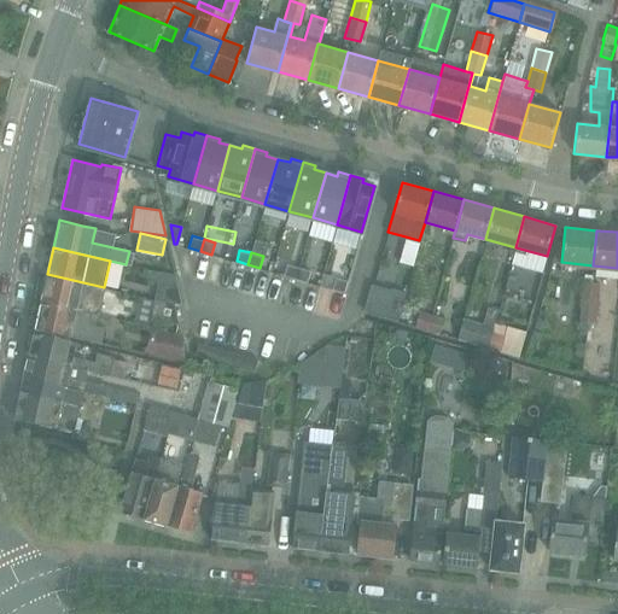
[(296,278),(299,267),(287,263),(284,275),(296,278)]
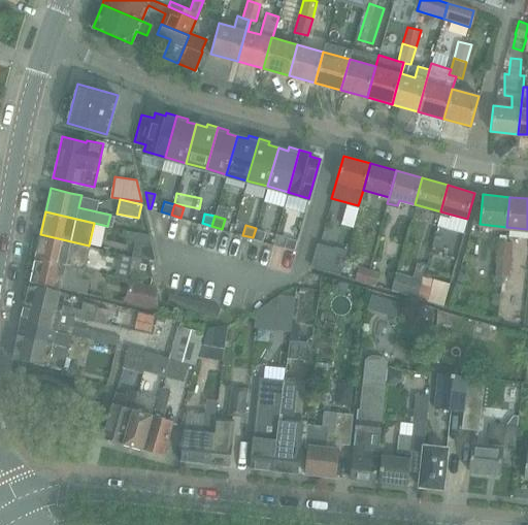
[(263,240),(265,230),(256,228),(253,237),(263,240)]
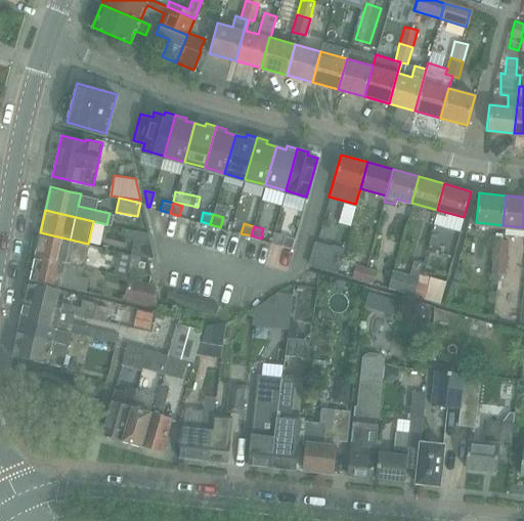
[(134,240),(131,253),(147,257),(154,258),(147,233),(136,230),(134,240)]
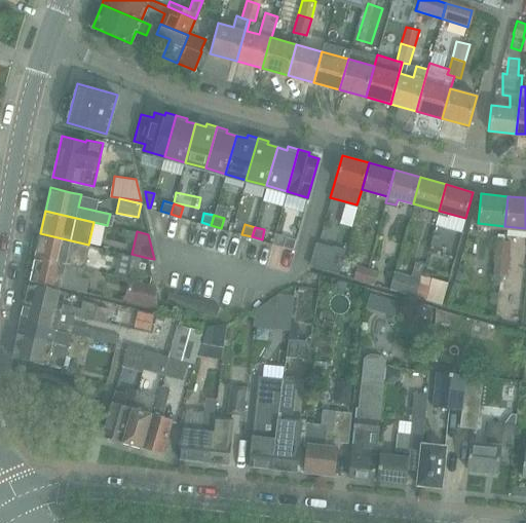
[(40,233),(35,256),(66,263),(83,267),(88,245),(40,233)]
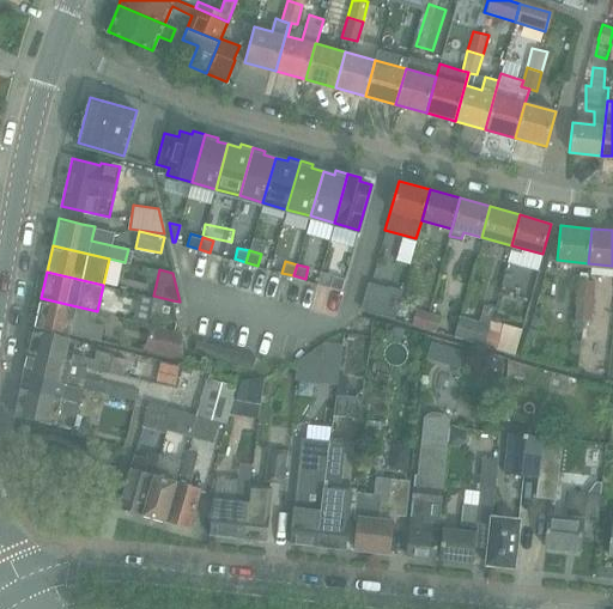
[(341,290),(345,278),(333,274),(331,286),(341,290)]
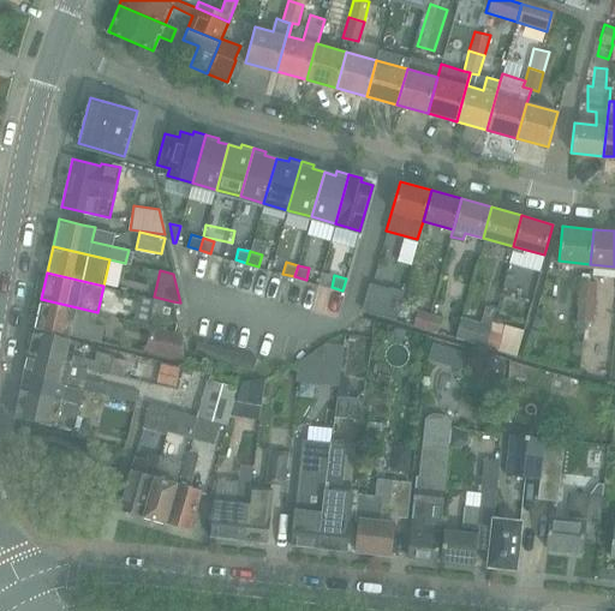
[(579,298),(595,299),(596,280),(581,279),(579,298)]
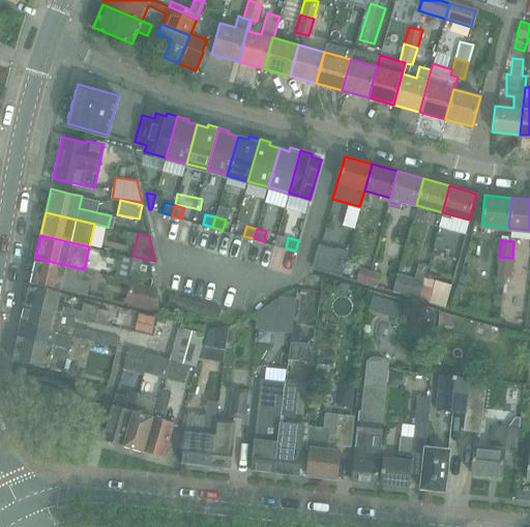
[(149,260),(133,256),(129,272),(153,277),(149,260)]
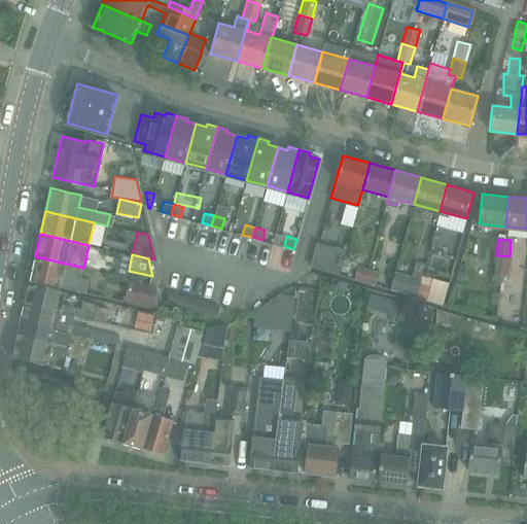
[(510,256),(496,255),(494,272),(507,274),(510,256)]
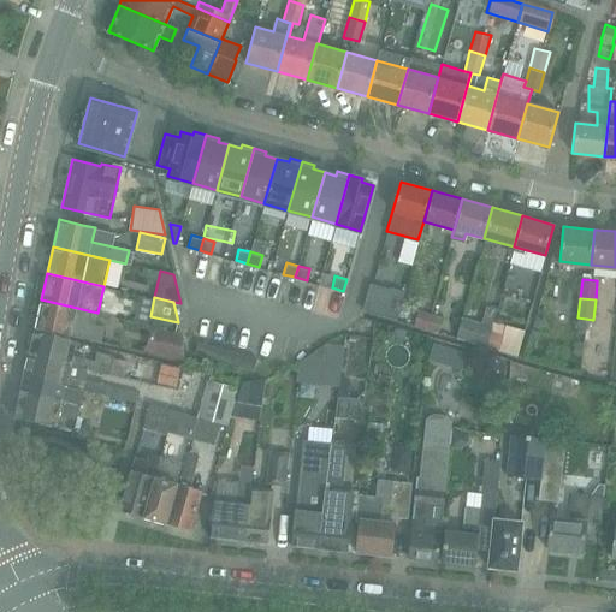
[(41,299),(35,325),(71,333),(102,340),(105,325),(95,324),(98,313),(77,308),(41,299)]
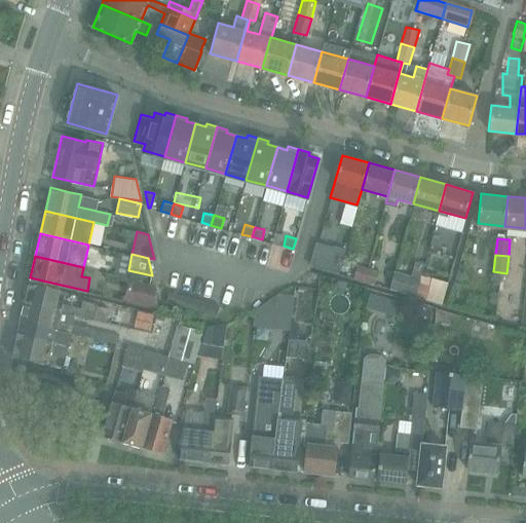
[(338,273),(342,259),(331,256),(328,270),(338,273)]
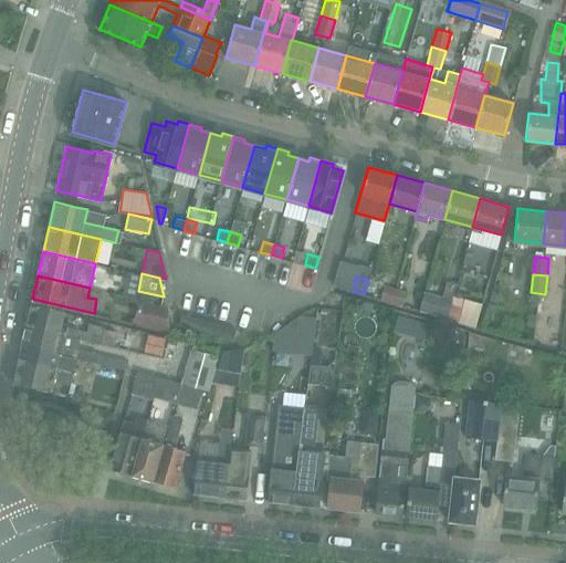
[(425,290),(419,309),(447,316),(457,282),(446,279),(441,294),(425,290)]
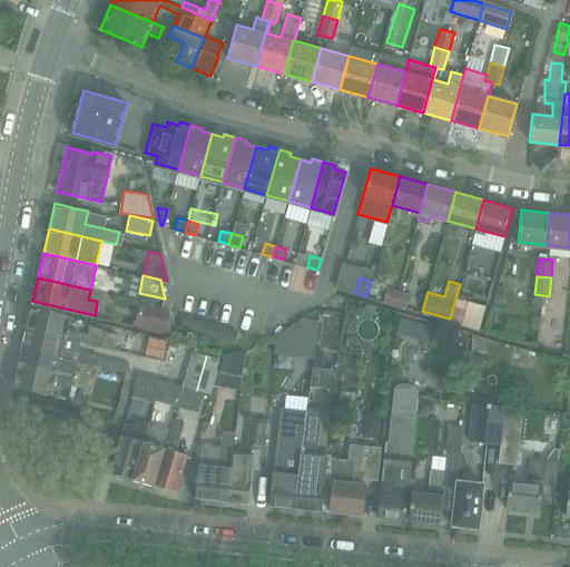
[(471,287),(460,284),(450,319),(462,322),(467,308),(471,287)]
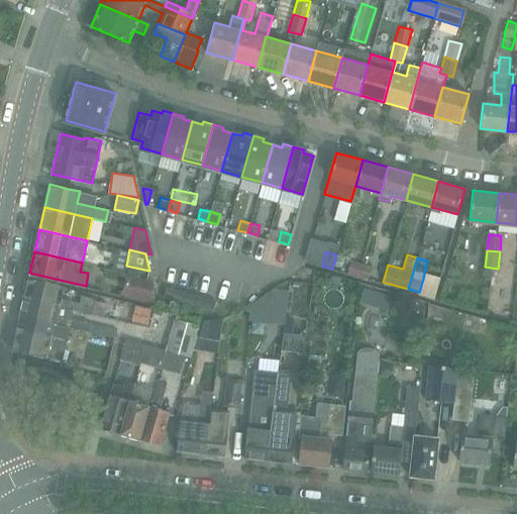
[(347,273),(357,276),(362,262),(351,259),(347,273)]
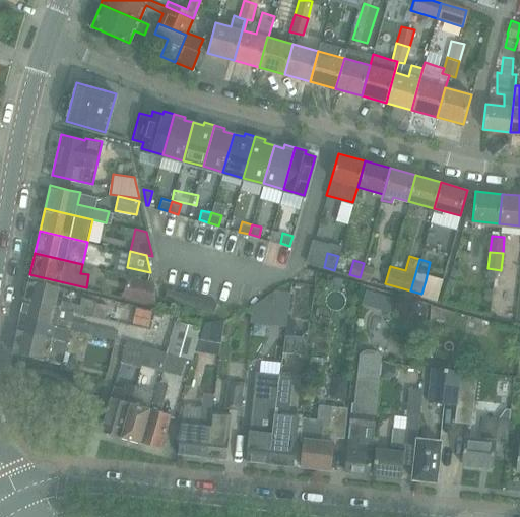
[(374,266),(364,263),(360,277),(370,279),(374,266)]
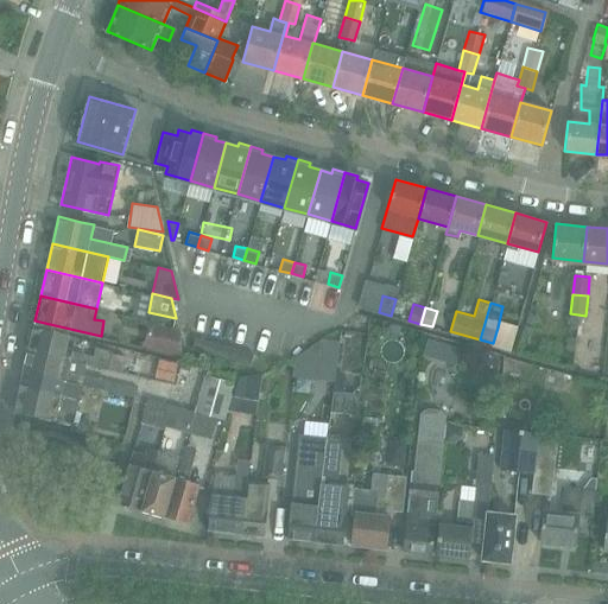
[(35,320),(33,326),(69,335),(70,329),(35,320)]
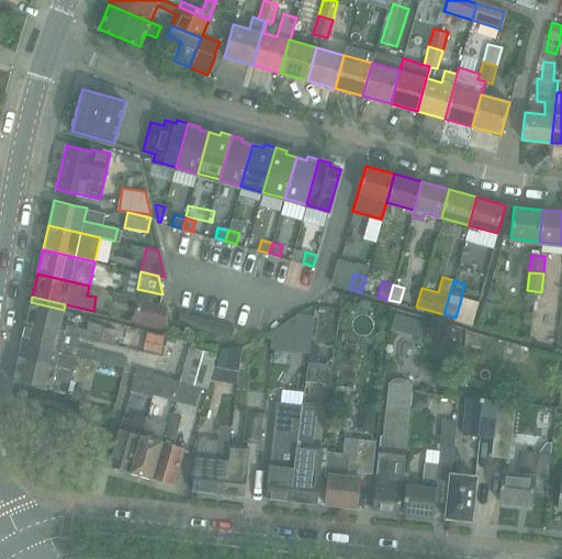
[(360,298),(359,304),(369,308),(371,300),(360,298)]
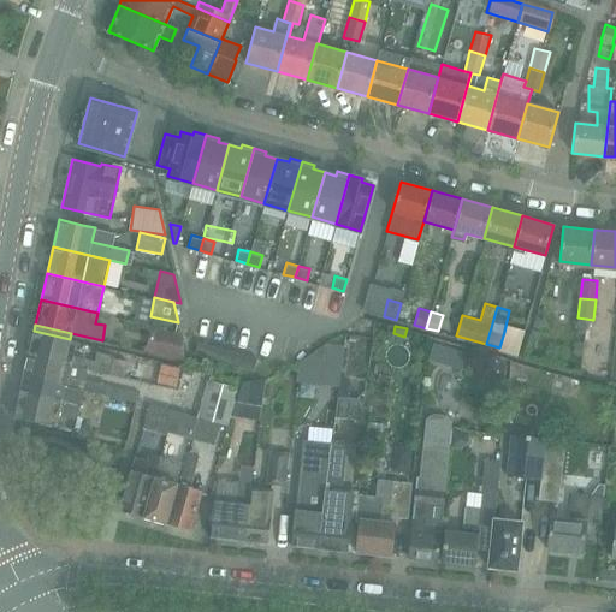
[(181,332),(164,327),(158,354),(185,360),(181,332)]
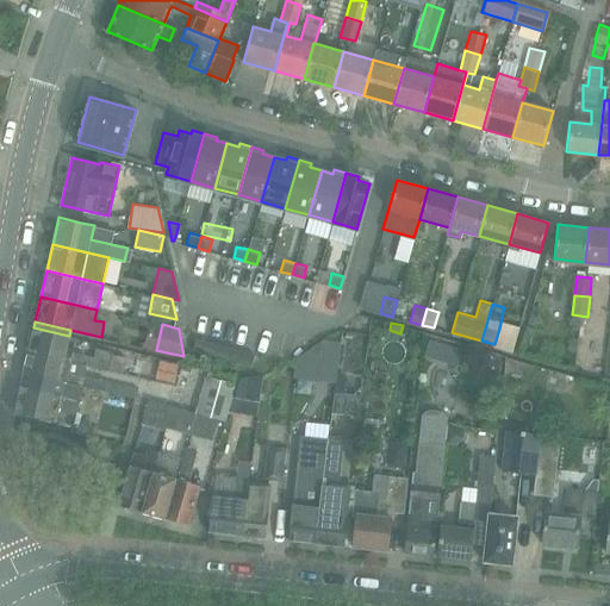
[(33,328),(27,350),(69,360),(86,363),(122,372),(125,355),(111,351),(112,349),(95,345),(93,355),(72,350),(74,337),(69,336),(33,328)]
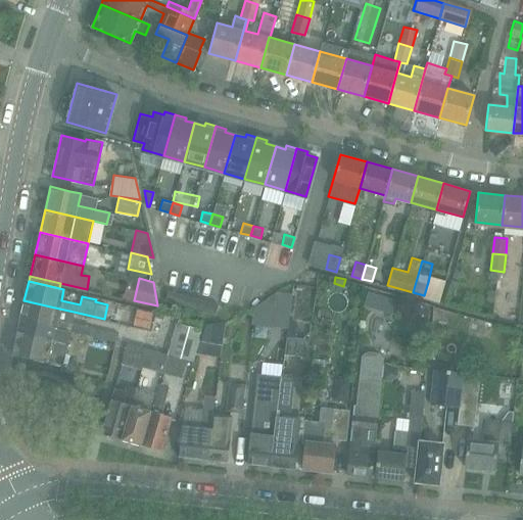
[(253,308),(251,323),(273,325),(277,291),(253,308)]
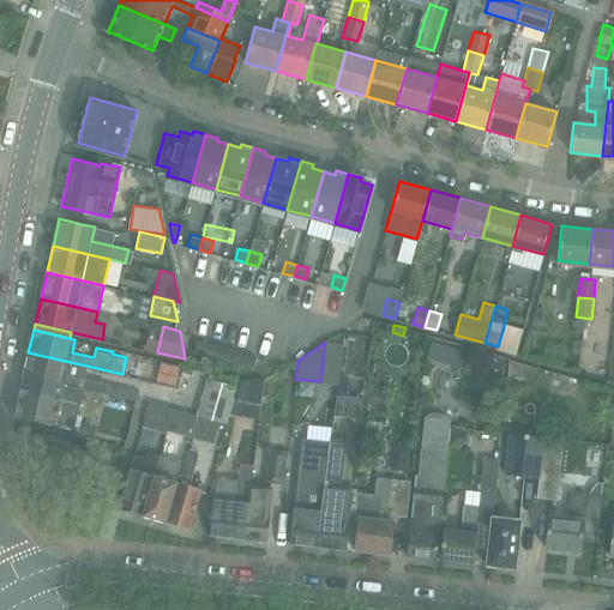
[(199,344),(197,355),(208,358),(211,346),(199,344)]
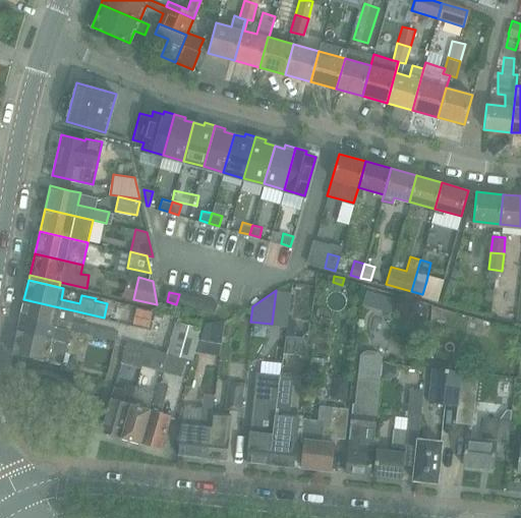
[(179,294),(176,304),(186,307),(189,297),(179,294)]
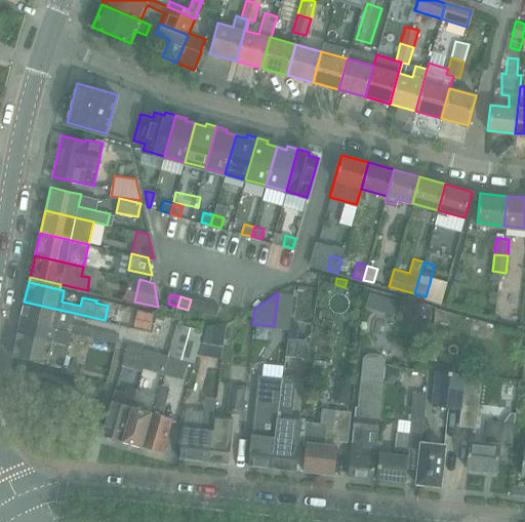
[(200,303),(191,299),(188,310),(198,312),(200,303)]
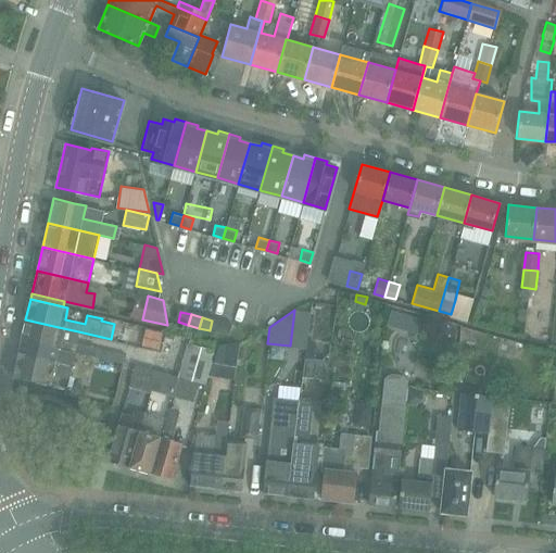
[(21,339),(75,351),(96,355),(119,362),(124,363),(126,353),(97,346),(76,341),(78,331),(63,328),(25,319),(21,339)]
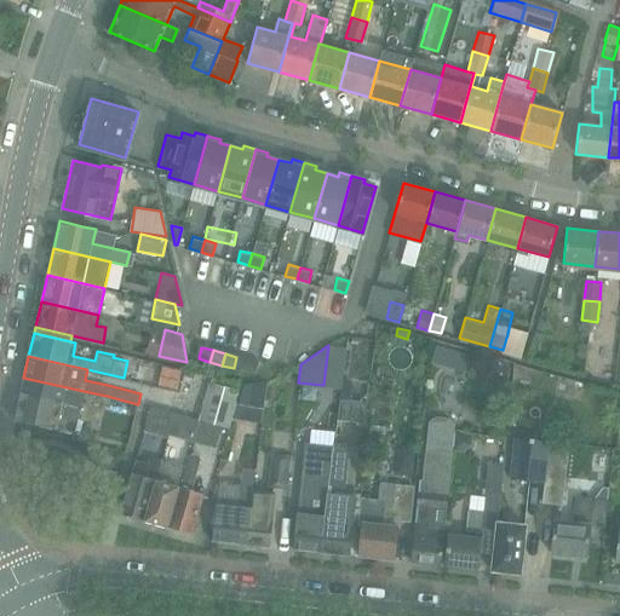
[(236,357),(234,368),(245,372),(248,360),(236,357)]
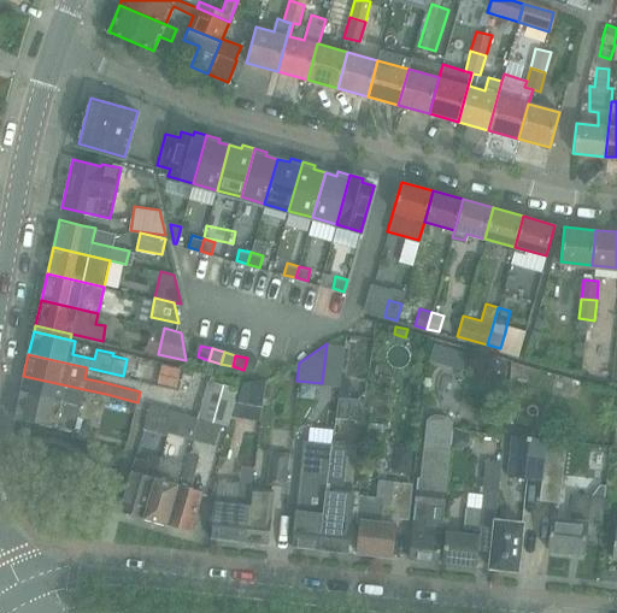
[(259,361),(247,358),(244,370),(256,373),(259,361)]
